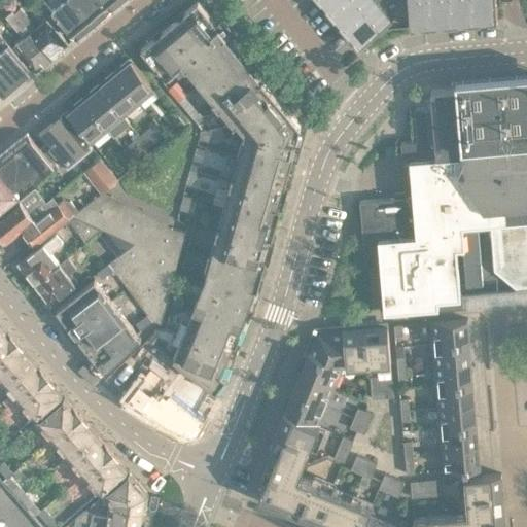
[(64,24),(74,37),(92,23),(73,0),(61,0),(62,1),(51,9),(53,11),(64,24)]
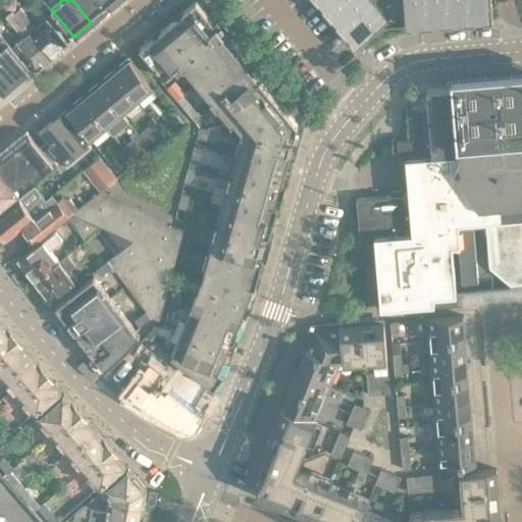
[(72,0),(91,22),(108,8),(101,0),(72,0)]
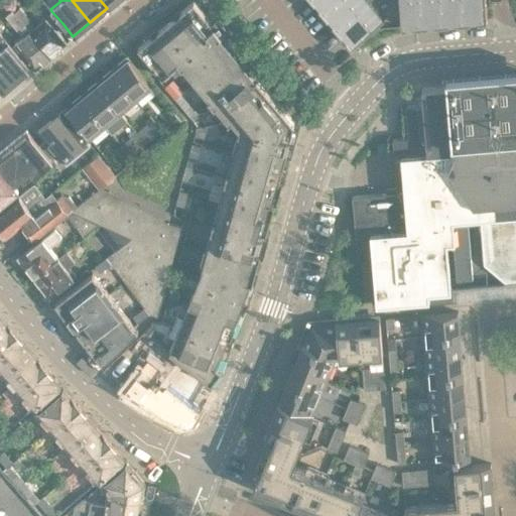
[(178,62),(195,82),(235,47),(225,35),(224,37),(221,33),(225,30),(218,21),(214,25),(192,0),(137,47),(161,77),(178,62)]
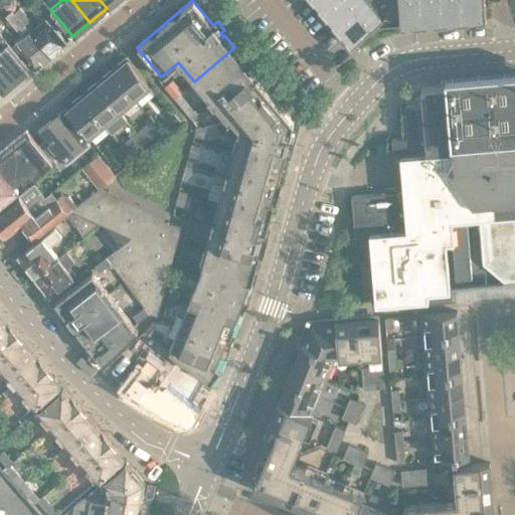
[(322,10),(323,12),(337,0),(313,0),(318,5),(319,4),(323,10),(322,10)]
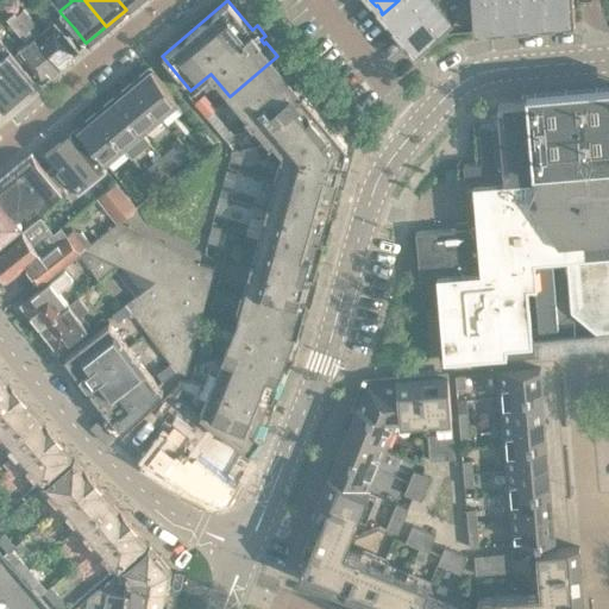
[(399,0),(382,14),(391,25),(393,24),(397,31),(396,31),(399,33),(437,1),(434,0),(399,0)]
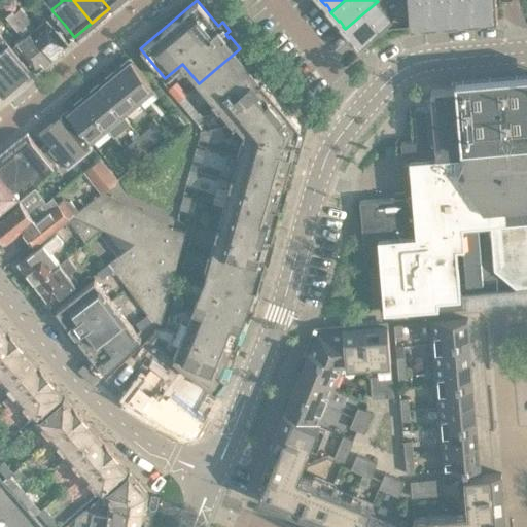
[(429,0),(407,0),(410,27),(423,25),(423,24),(430,24),(430,25),(432,25),(429,0)]
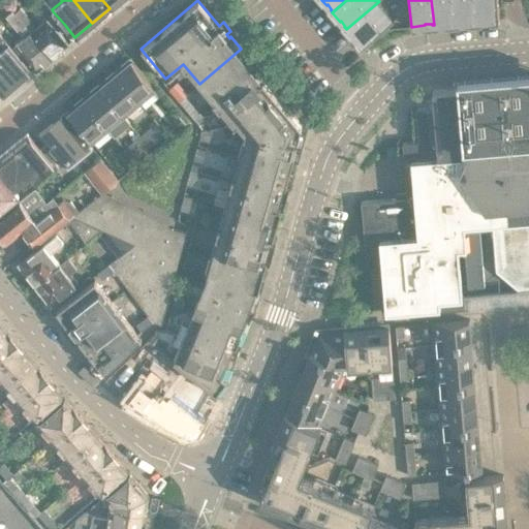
[(454,23),(455,23),(453,0),(431,0),(434,25),(446,24),(446,22),(454,22),(454,23)]
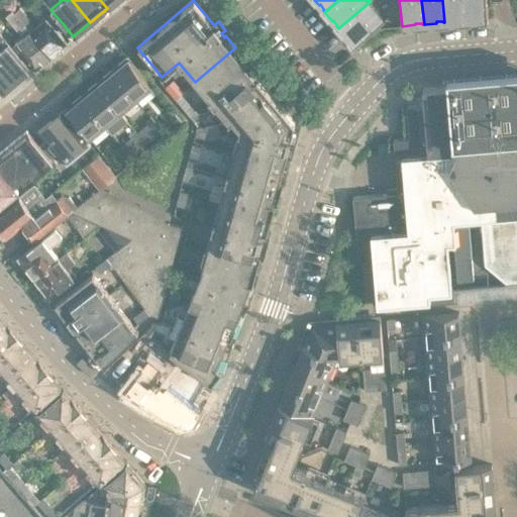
[(463,20),(466,20),(463,0),(442,0),(444,22),(457,21),(457,20),(463,19),(463,20)]
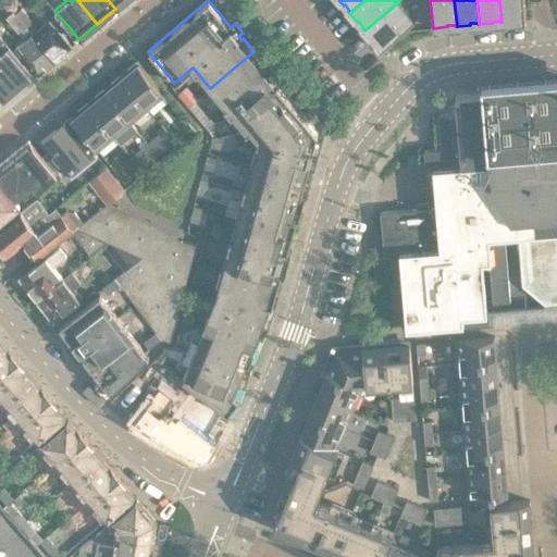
[(499,0),(502,22),(515,21),(515,20),(522,19),(522,20),(525,20),(523,0),(499,0)]
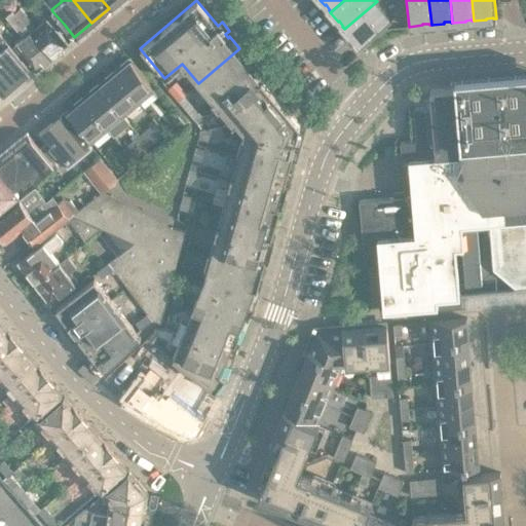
[(358,45),(391,19),(388,15),(378,3),(377,1),(344,29),(351,38),(352,37),(358,43),(357,43),(358,45)]
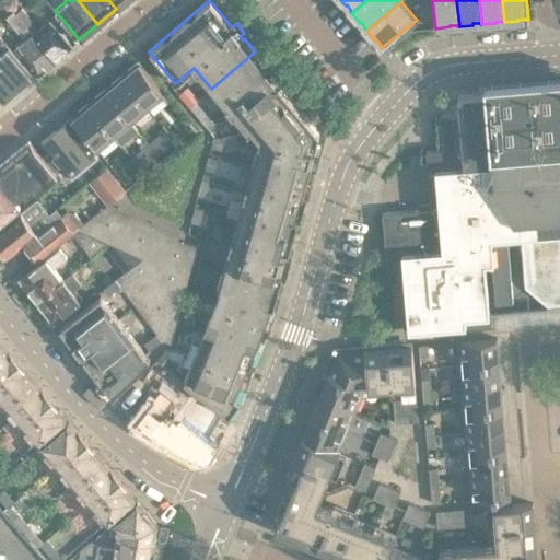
[(26,25),(32,21),(21,7),(15,11),(26,25)]
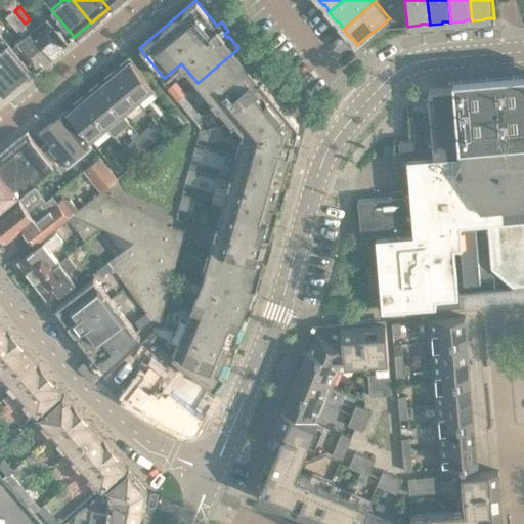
[(14,43),(36,69),(51,55),(30,30),(13,10),(4,17),(22,37),(14,43)]
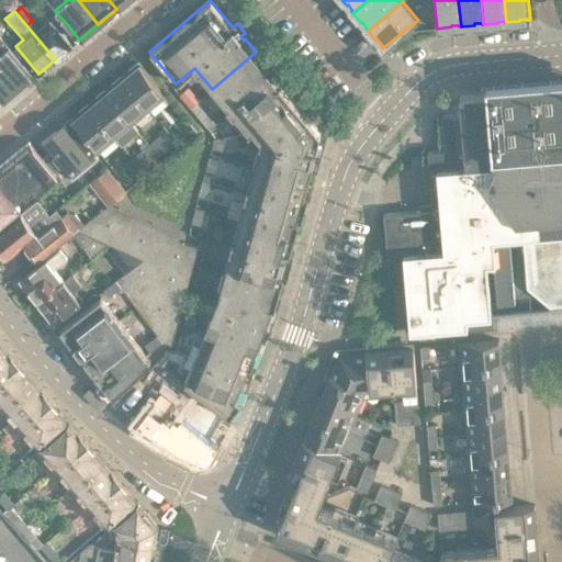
[(56,12),(49,19),(60,32),(68,25),(56,12)]
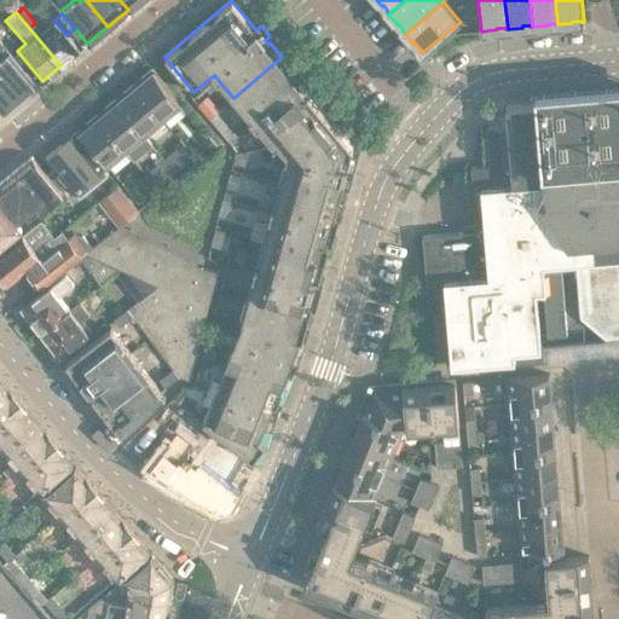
[(55,21),(35,35),(61,65),(80,50),(67,35),(55,21)]
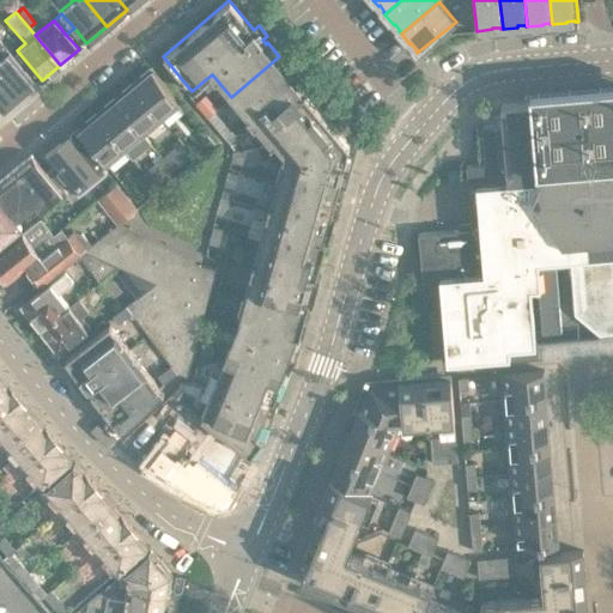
[(0,60),(0,109),(1,111),(17,97),(20,98),(28,92),(28,89),(36,82),(0,38),(0,60)]
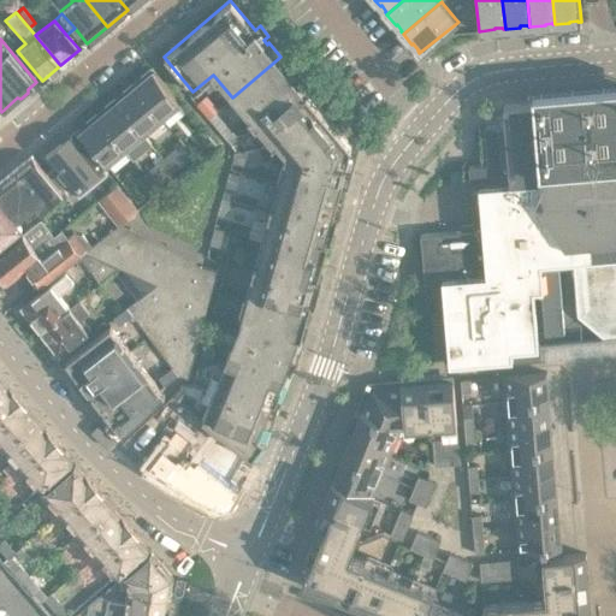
[(306,90),(304,92),(301,88),(307,83),(298,73),(292,77),(289,73),(292,71),(280,57),(232,98),(272,144),(276,142),(276,141),(318,106),(306,90)]
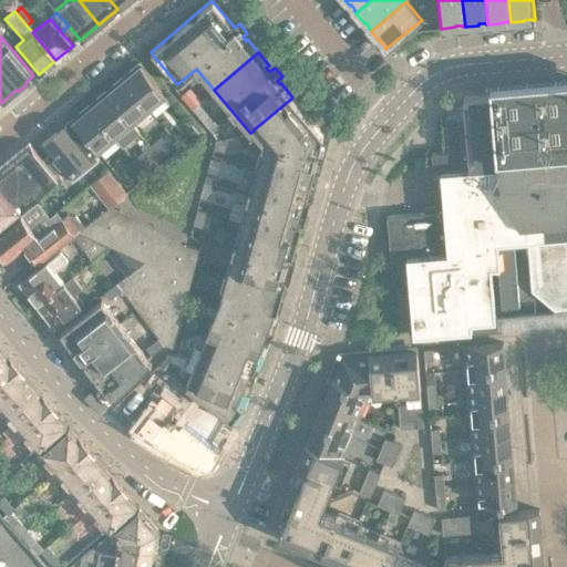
[(132,68),(131,73),(124,79),(123,80),(147,107),(165,93),(138,62),(132,68)]
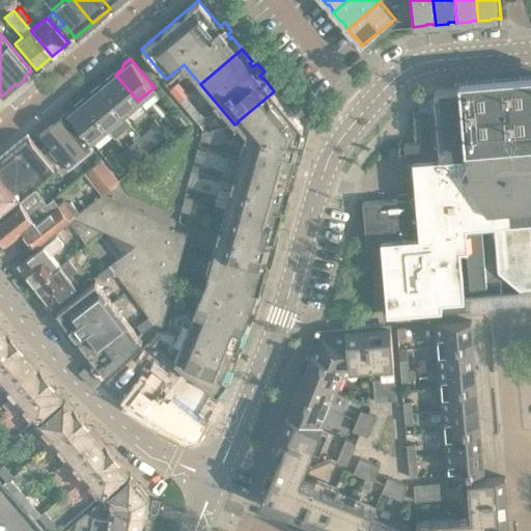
[(106,82),(101,86),(100,87),(122,114),(138,101),(115,75),(116,74),(114,72),(107,77),(106,82)]
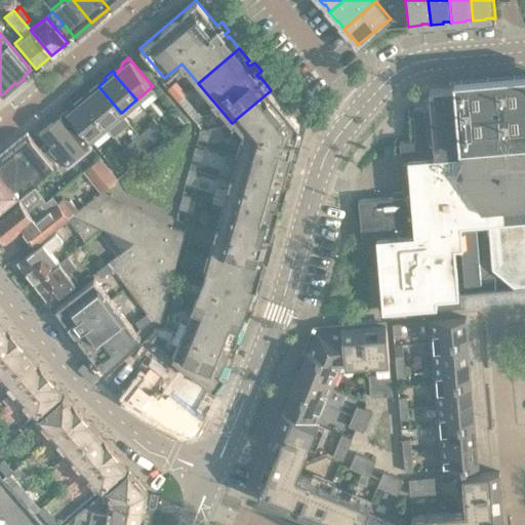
[(371,268),(374,268),(382,267),(386,305),(433,300),(432,291),(453,289),(453,291),(454,291),(454,289),(524,283),(524,75),(515,77),(514,75),(512,75),(513,77),(488,79),(488,77),(486,77),(486,79),(461,81),(461,79),(458,79),(459,81),(448,82),(449,87),(429,88),(430,105),(412,107),(414,139),(399,140),(400,158),(409,158),(412,194),(358,199),(362,253),(370,252),(371,268)]
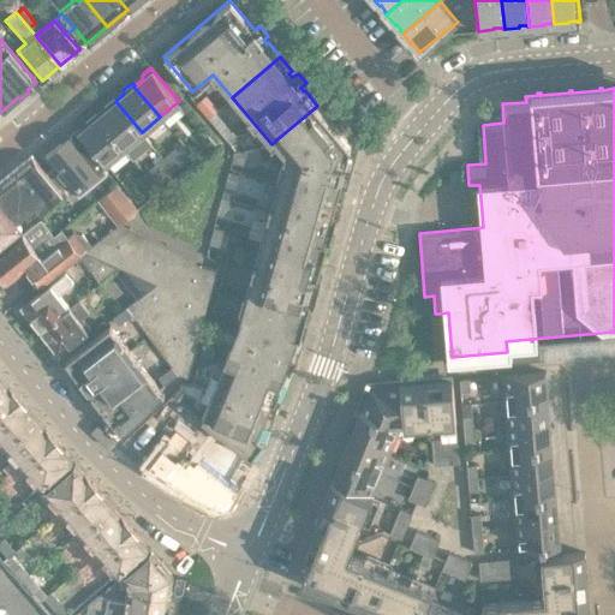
[(196,102),(207,115),(218,108),(206,94),(196,102)]
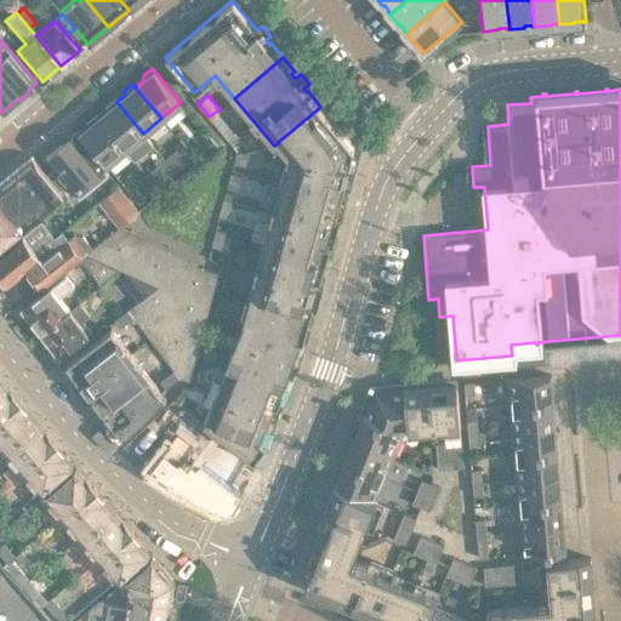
[(98,118),(125,148),(134,158),(137,154),(140,151),(138,146),(135,141),(143,134),(117,102),(118,101),(115,98),(107,106),(106,110),(100,117),(98,118)]
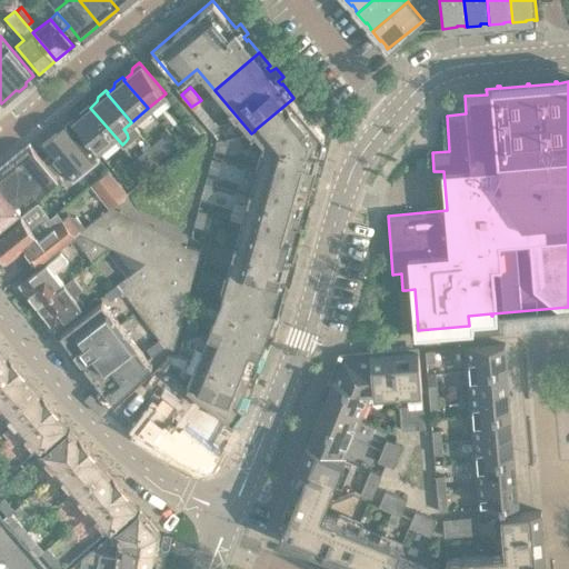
[(263,140),(256,167),(312,182),(317,167),(315,166),(316,161),(322,163),(326,151),(319,150),(323,133),(293,98),(255,130),(255,131),(263,140)]
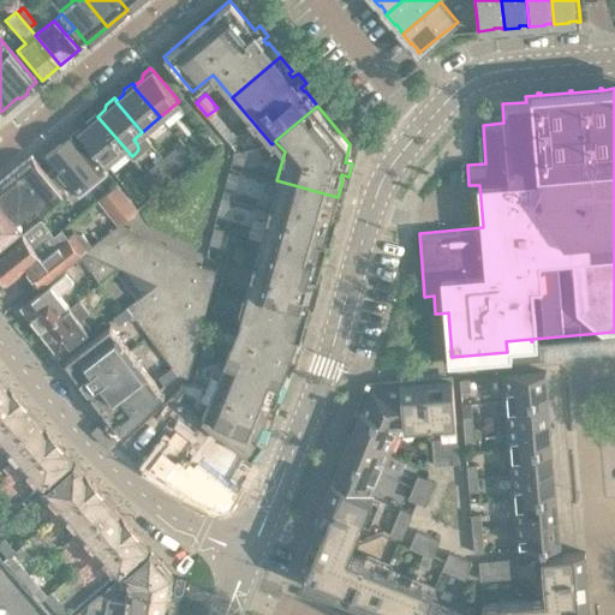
[(106,162),(124,147),(97,117),(99,115),(96,113),(87,120),(87,125),(79,131),(106,162)]
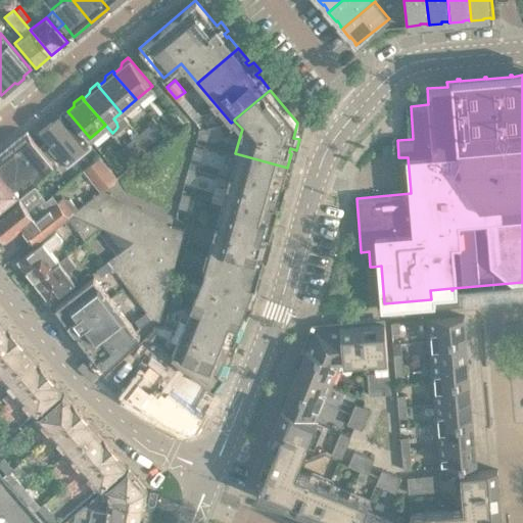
[(195,107),(188,113),(193,120),(200,113),(195,107)]
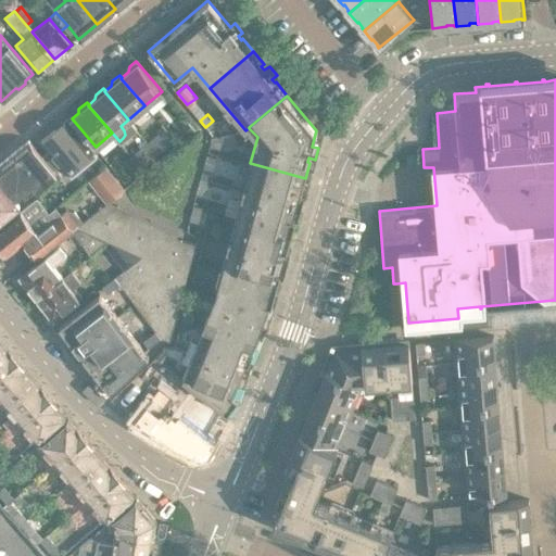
[(66,118),(41,140),(73,177),(98,155),(66,118)]
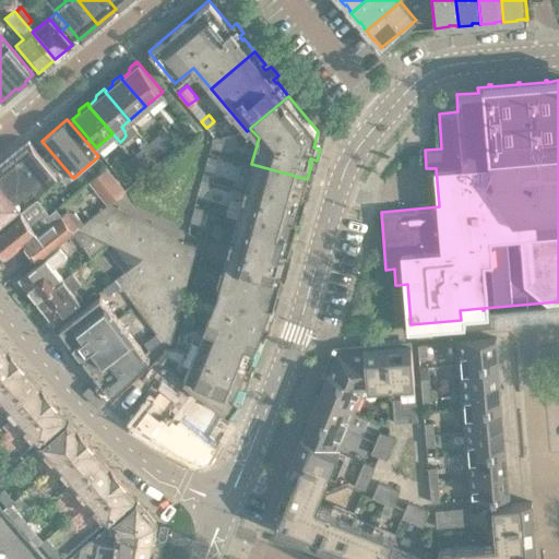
[(177,128),(186,138),(186,139),(195,130),(186,119),(177,128)]
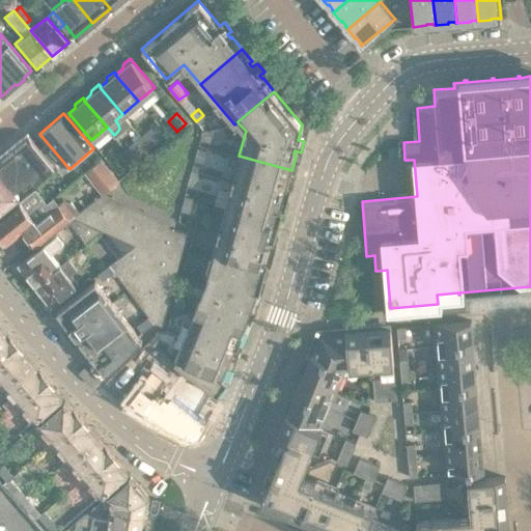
[(165,135),(152,119),(137,132),(150,147),(165,135)]
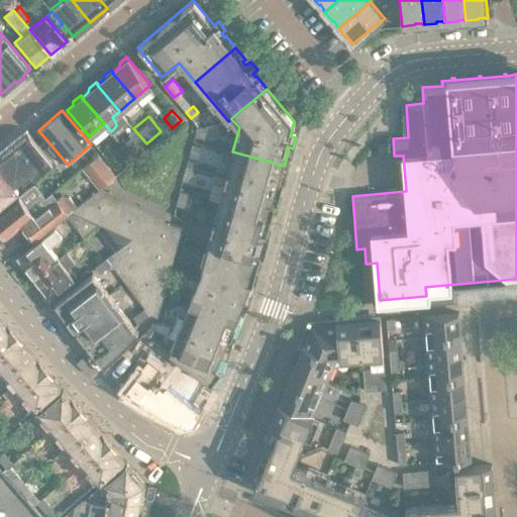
[(197,126),(194,134),(208,138),(207,126),(197,126)]
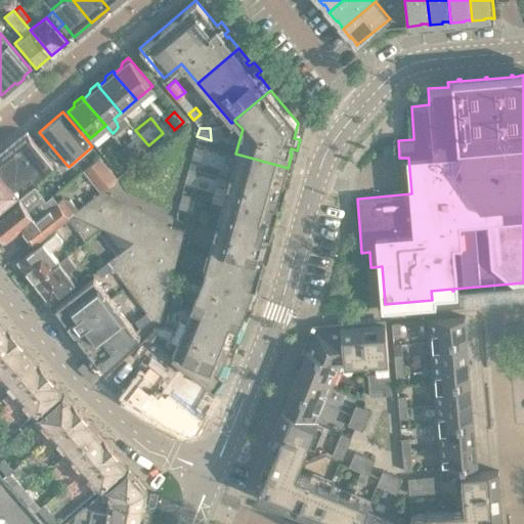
[(148,145),(135,130),(120,142),(133,158),(148,145)]
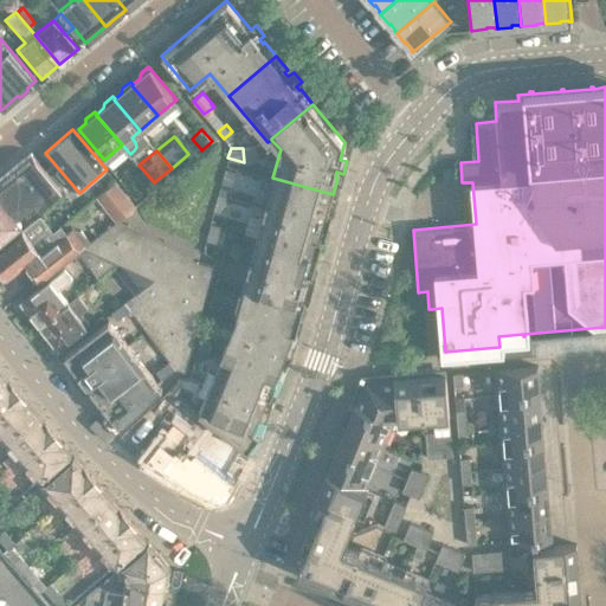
[(50,175),(31,152),(0,176),(0,240),(21,224),(17,218),(36,202),(40,208),(63,191),(50,175)]
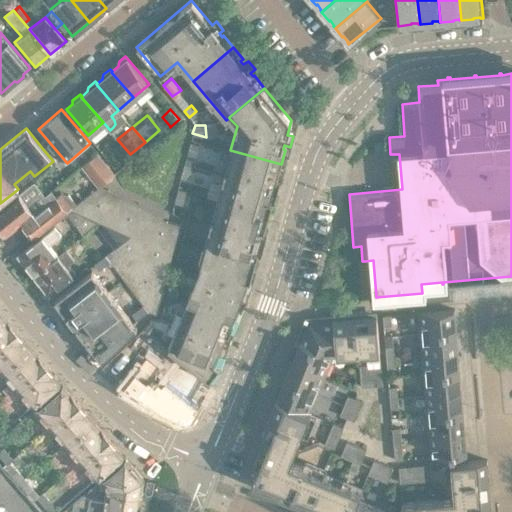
[(109,146),(121,161),(130,154),(117,139),(109,146)]
